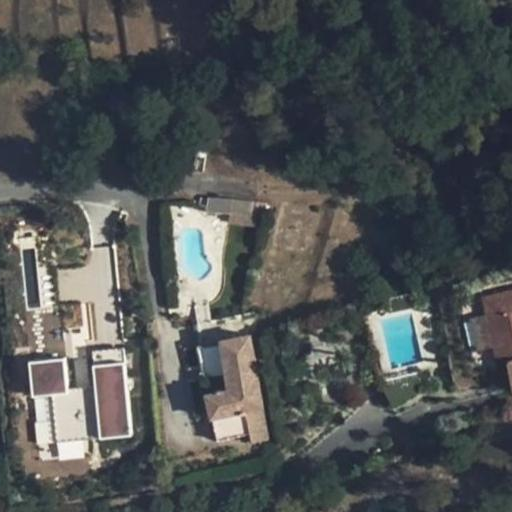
[(232,200),(208,198),(209,199),(201,198),(200,205),(207,206),(207,212),(231,213),(232,200)]
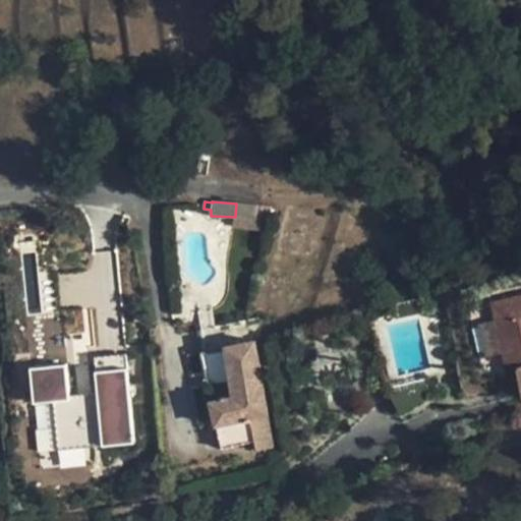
[(272,209),(236,204),(235,217),(234,226),(267,231),(272,209)]
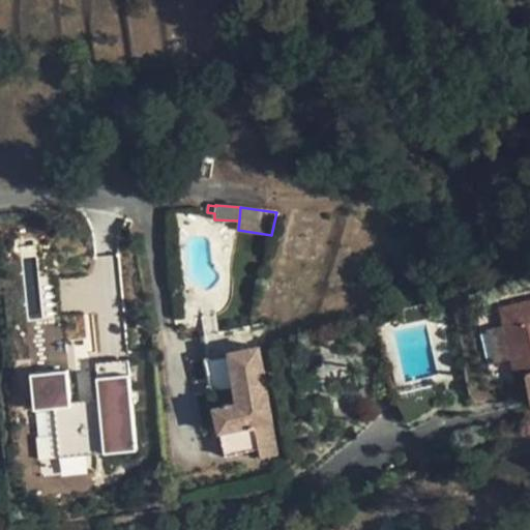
[(529,373),(529,300),(502,306),(506,325),(512,358),(517,376),(529,373)]
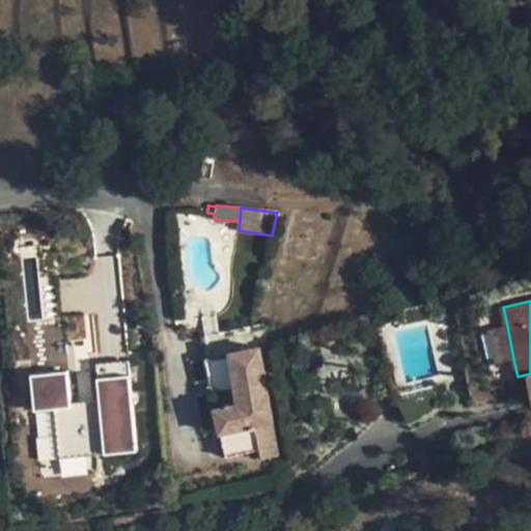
[(513,359),(507,326),(492,329),(498,362),(513,359)]
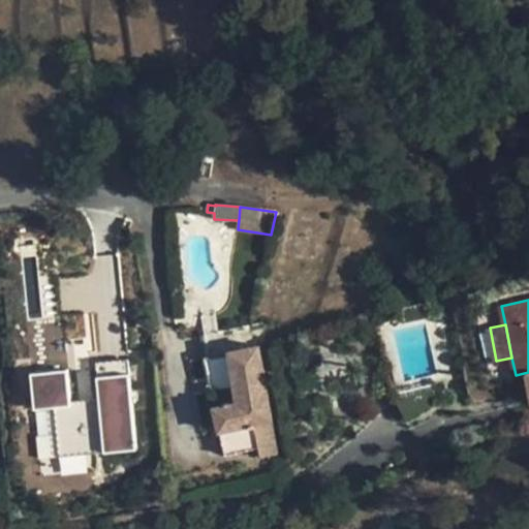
[(230,351),(242,349),(238,328),(200,336),(204,358),(230,351)]
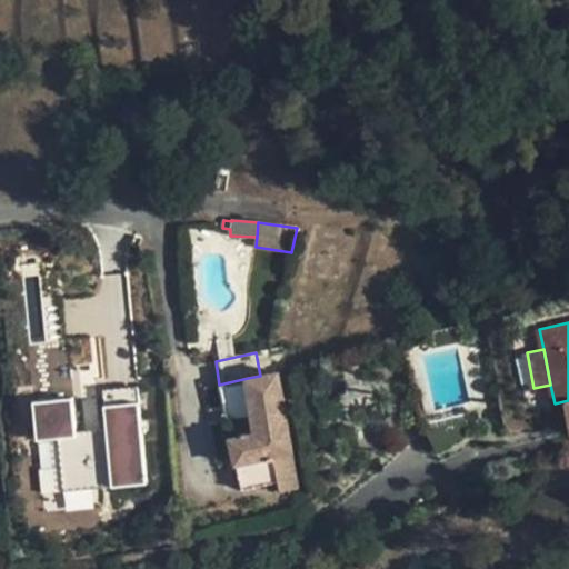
[(260,376),(248,378),(256,432),(231,438),(237,463),(242,489),(279,481),(280,492),(300,488),(293,452),(280,371),(260,376)]
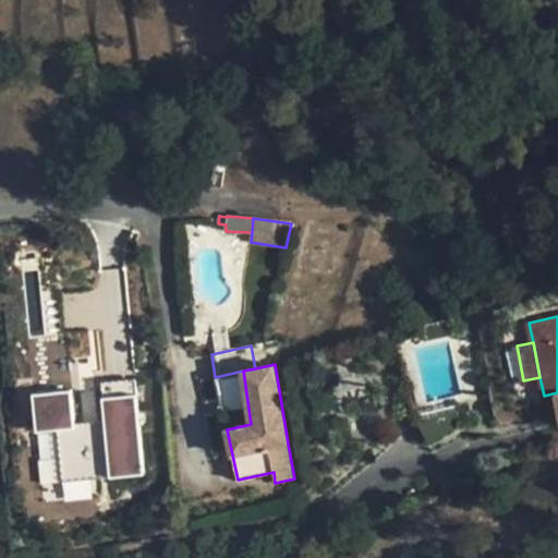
[(131,391),(130,380),(102,383),(104,396),(100,396),(102,419),(72,422),(68,388),(29,391),(34,429),(55,427),(60,481),(143,472),(134,390),(131,391)]
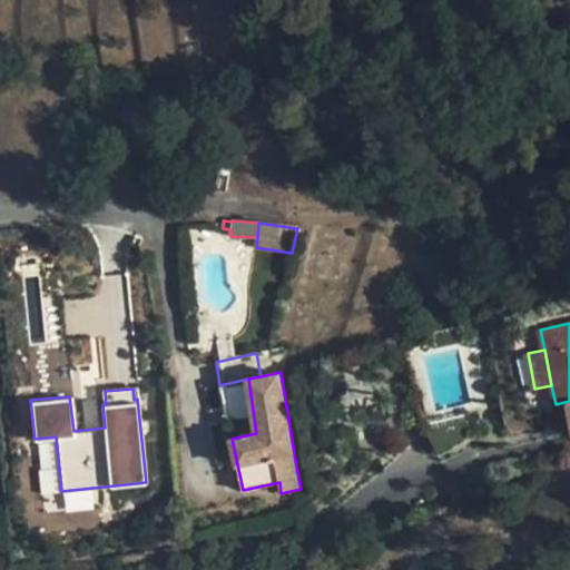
[(470,569),(473,564),(457,554),(446,569),(470,569)]
